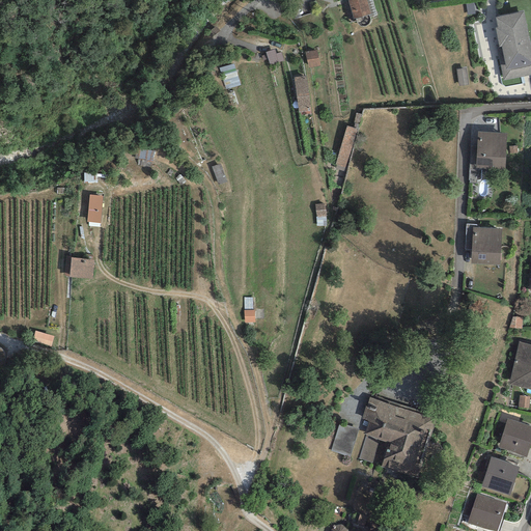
[(366,0),(346,0),(353,20),(371,14),(366,0)]
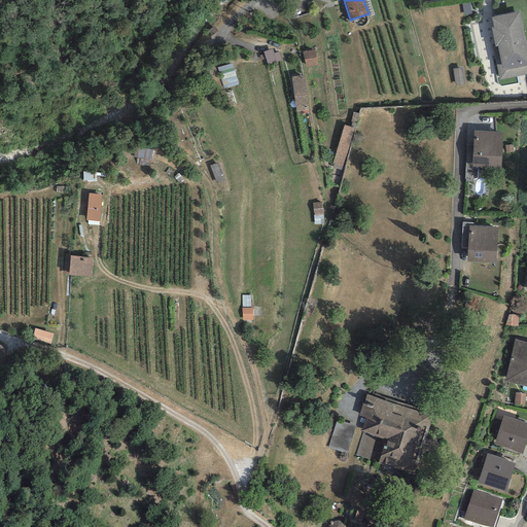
[(363,0),(369,13),(370,16),(374,14),(369,0),(363,0)]
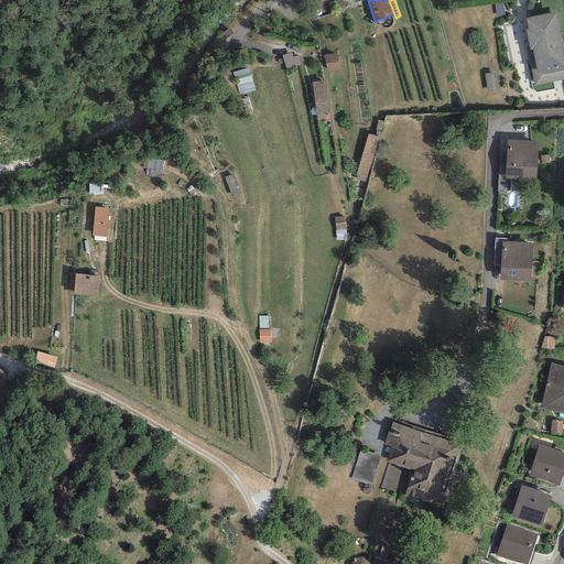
[(563,50),(555,12),(525,19),(529,30),(525,30),(529,47),(527,49),(534,86),(563,79),(563,50)]
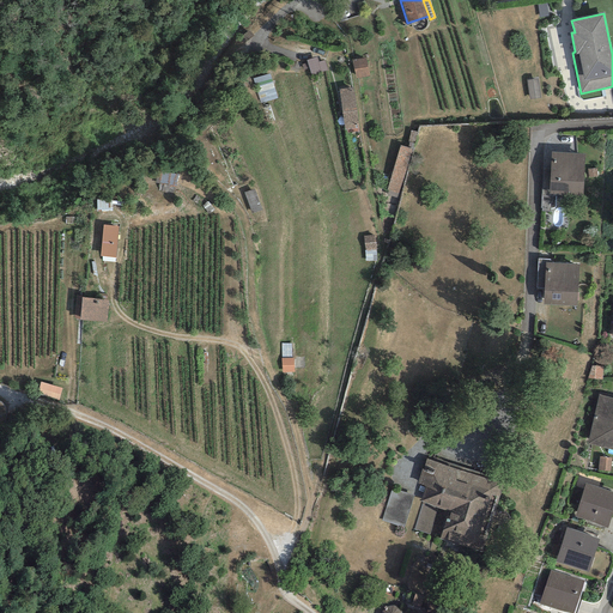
[(317,58),(307,60),(311,76),(328,71),(325,61),(319,62),(317,58)]
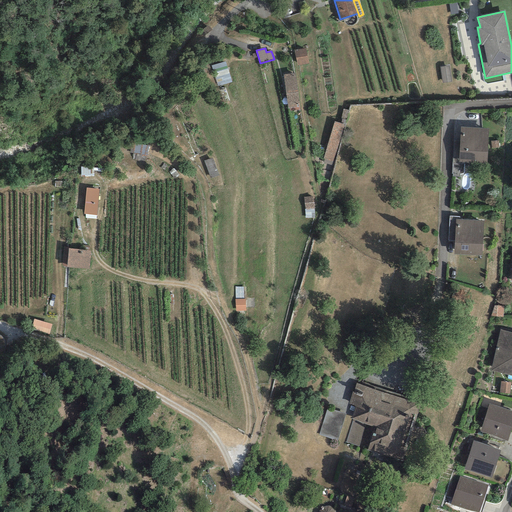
[(305,48),(294,50),(297,66),(308,64),(305,48)]
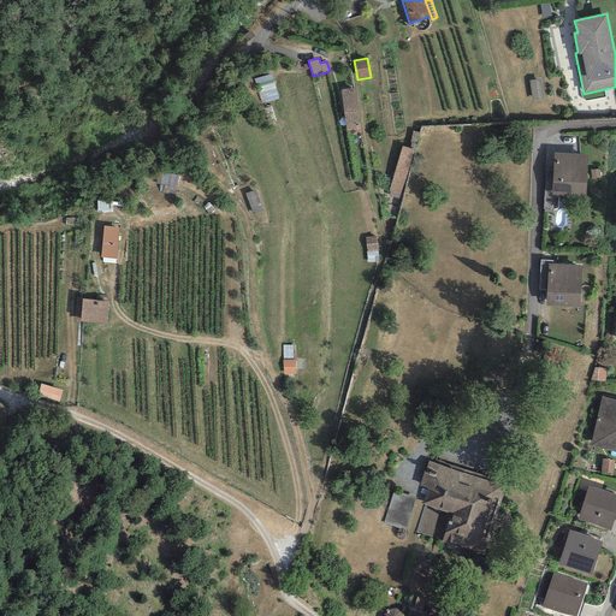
[(271,75),(254,80),(261,104),(278,99),(271,75)]
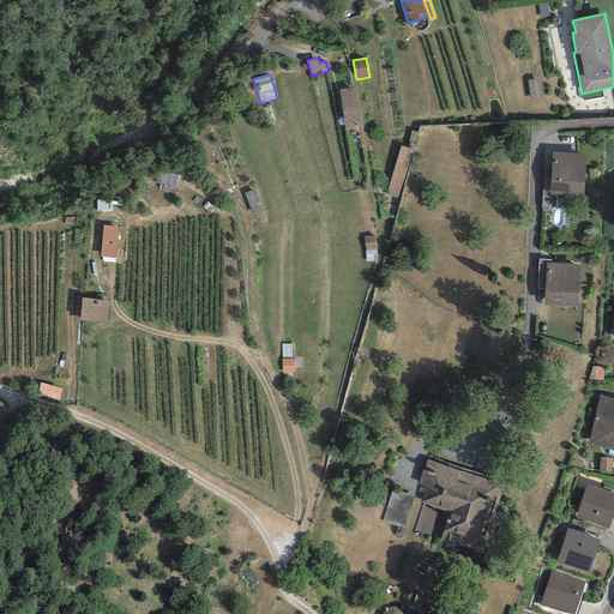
[(354,88),(339,90),(344,130),(360,128),(354,88)]
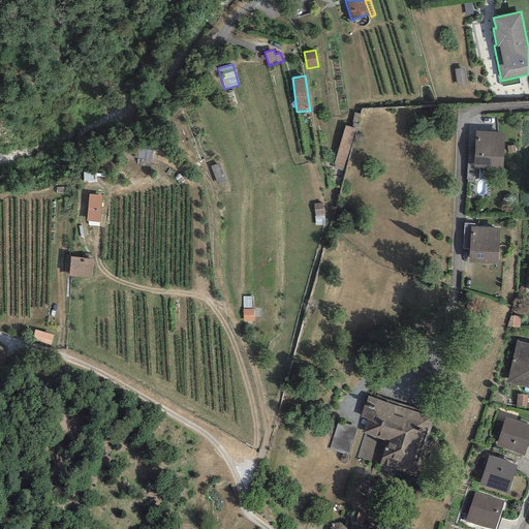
[(343,123),(335,164),(345,166),(353,125),(343,123)]
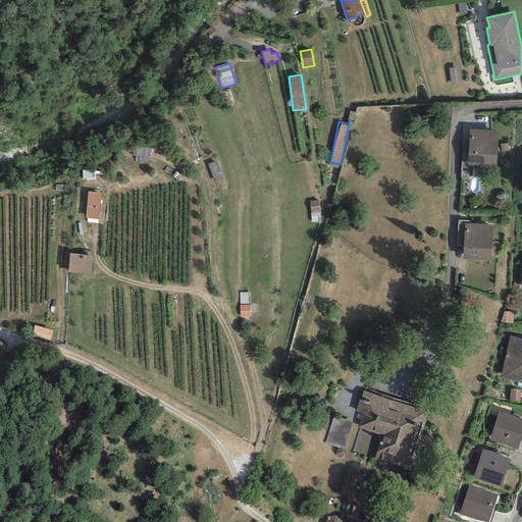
[(498,131),(469,129),(468,165),(497,167),(498,131)]
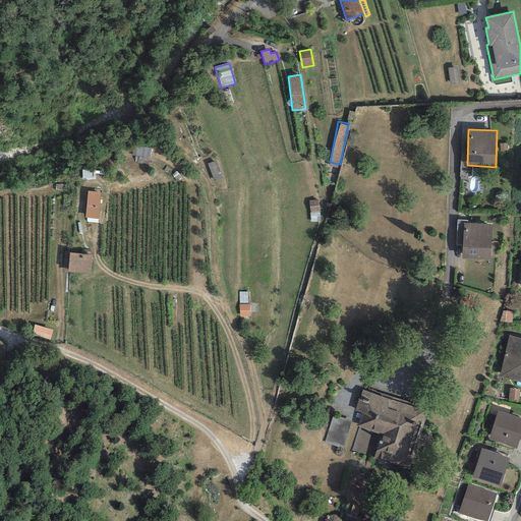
[(101,192),(88,191),(84,217),(98,219),(101,192)]
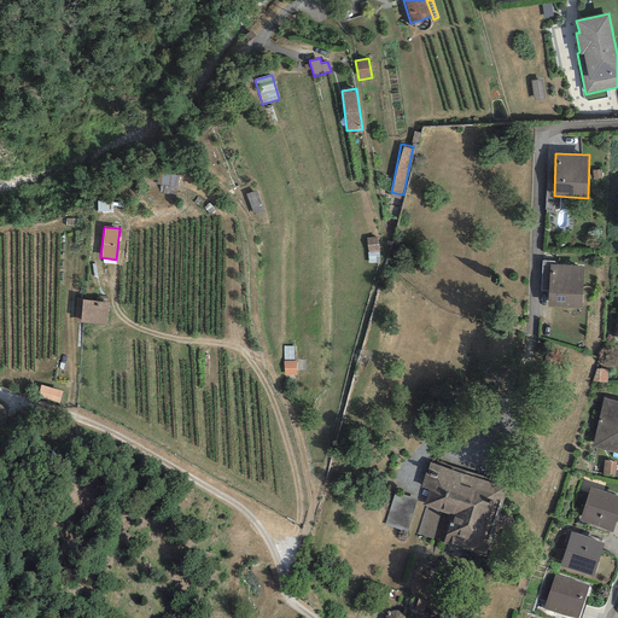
[(541,290),(548,290),(549,264),(554,264),(554,262),(542,261),(541,290)]
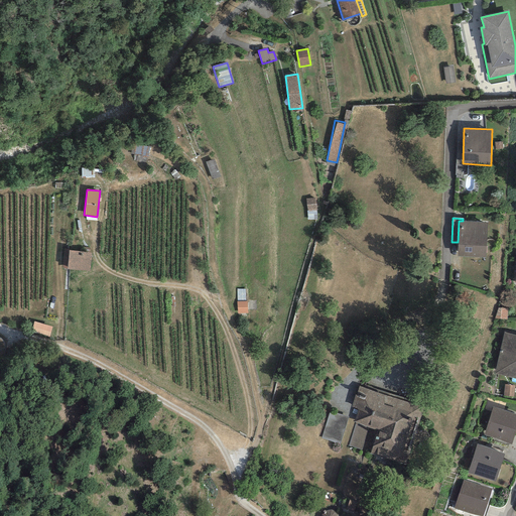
[(463,221),(459,221),(458,242),(458,256),(486,257),(488,223),(463,221)]
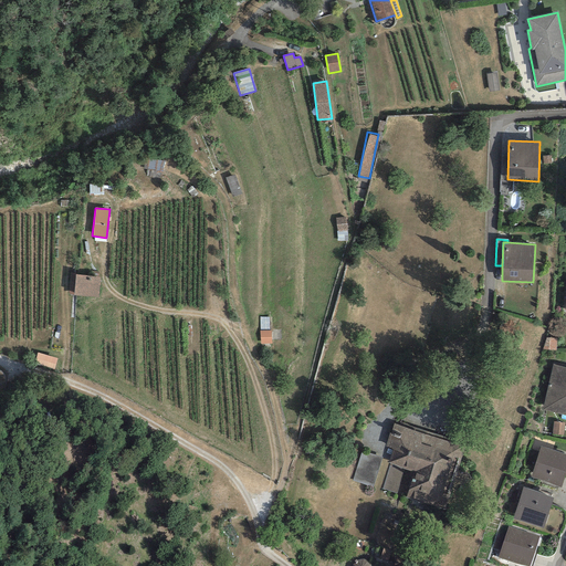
[(101,276),(72,273),(69,293),(97,297),(101,276)]
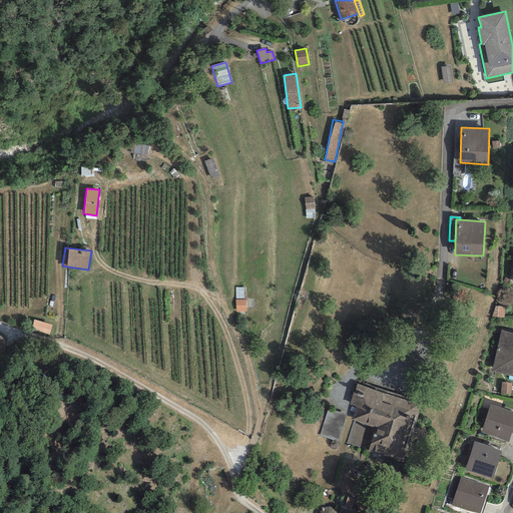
[(236,298),(236,310),(246,309),(245,297),(236,298)]
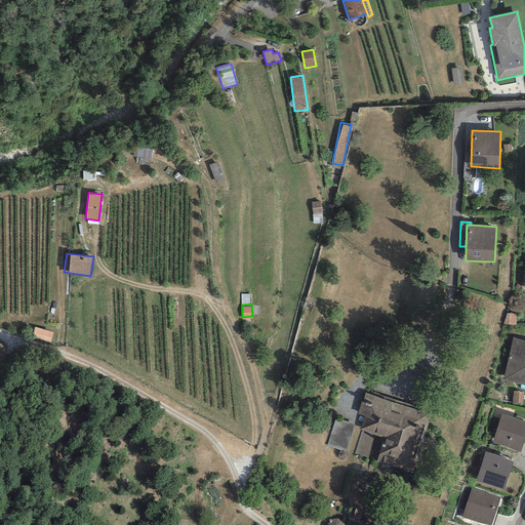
[(33,333),(51,337),(52,329),(35,325),(33,333)]
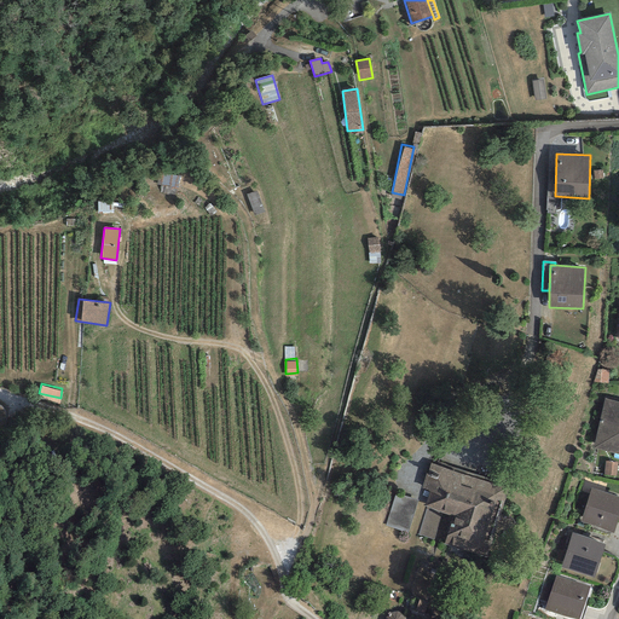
[(618,401),(605,399),(593,449),(618,453),(618,401)]
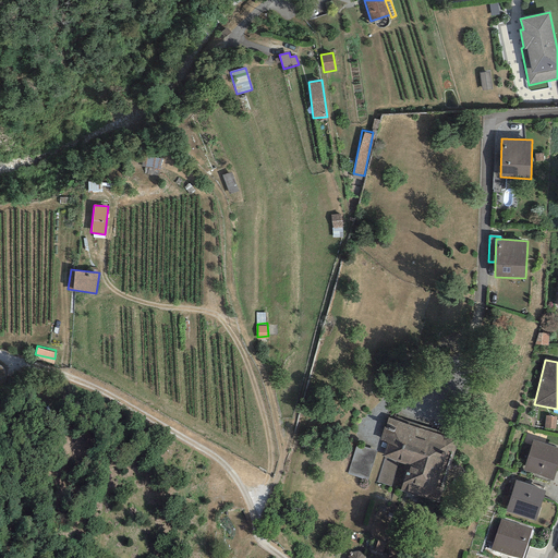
[(459,441),(388,416),(379,440),(388,443),(383,457),(385,458),(409,465),(400,490),(437,504),(459,441)]
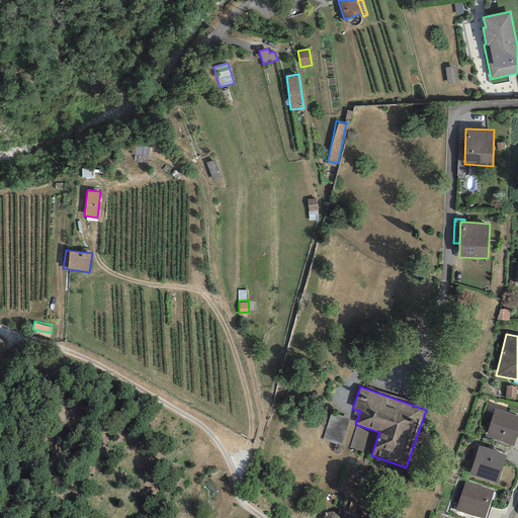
[(517,431),(517,416),(495,409),(486,437),(513,446),(517,431)]
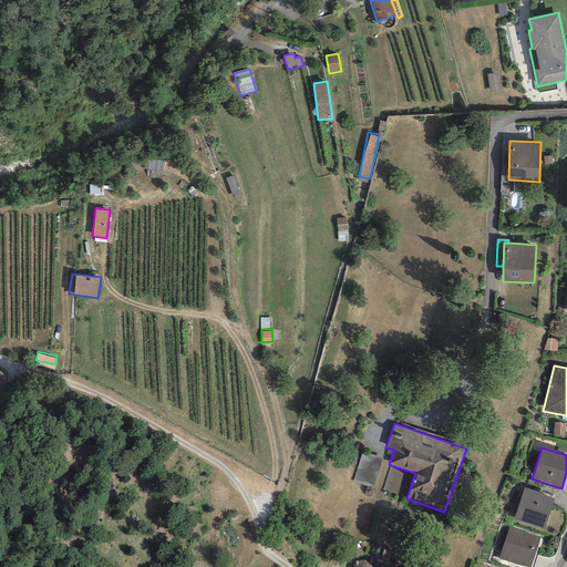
[(382,459),(361,452),(352,482),(373,488),(382,459)]
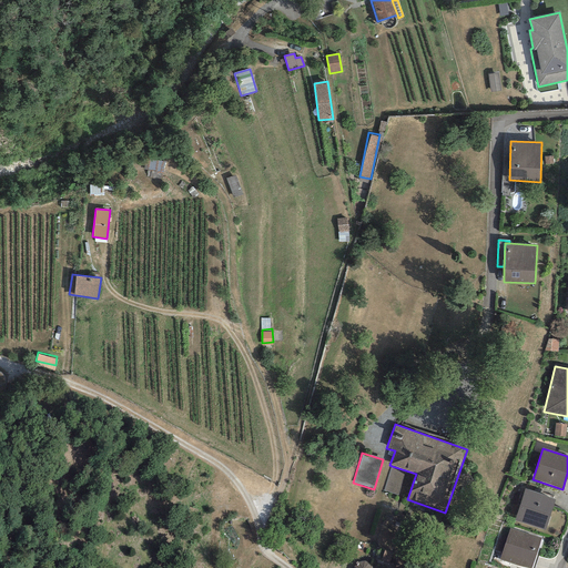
[(383,490),(407,499),(416,474),(392,466),(383,490)]
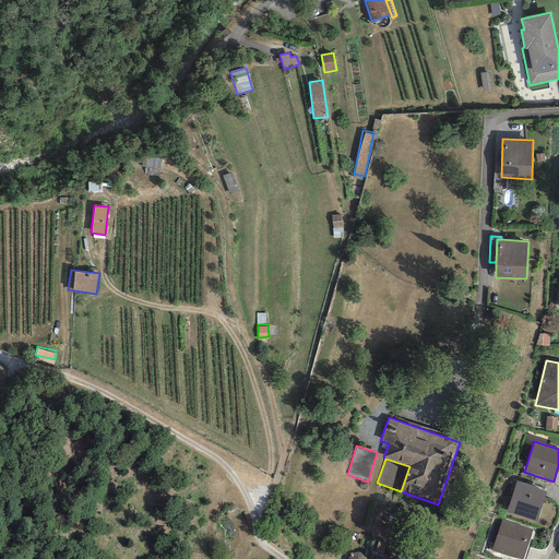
[(547,491),(516,482),(506,512),(536,522),(547,491)]
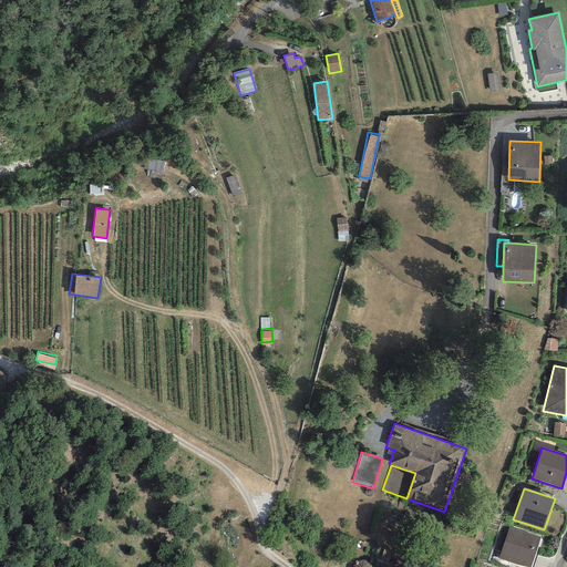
[(529,566),(539,537),(508,527),(498,558),(525,566),(529,566)]
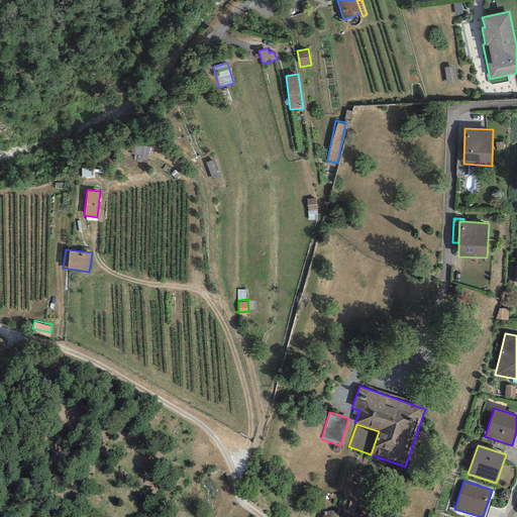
[(356,504),(350,501),(346,510),(353,513),(356,504)]
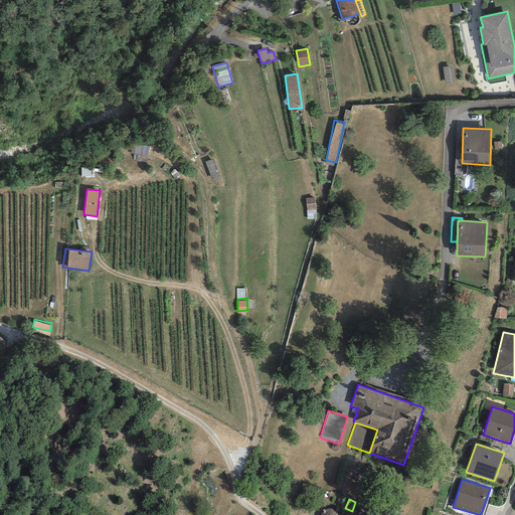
All buildings are outlined.
